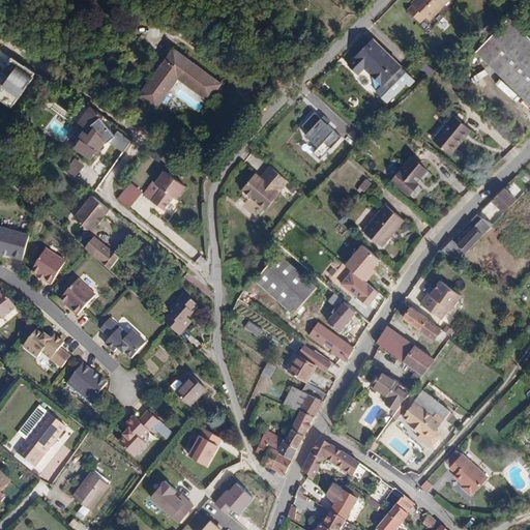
[(415,0),(411,4),(413,6),(407,11),(419,24),(424,19),(429,22),(450,0),(415,0)]
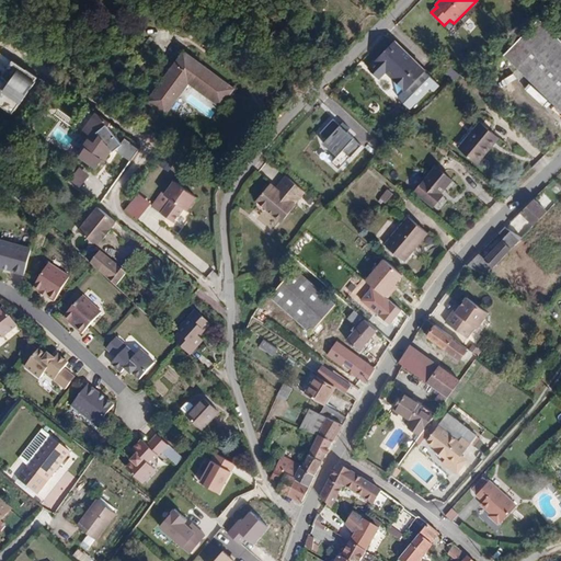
[(470,32),(477,25),(469,18),(462,25),(470,32)]
